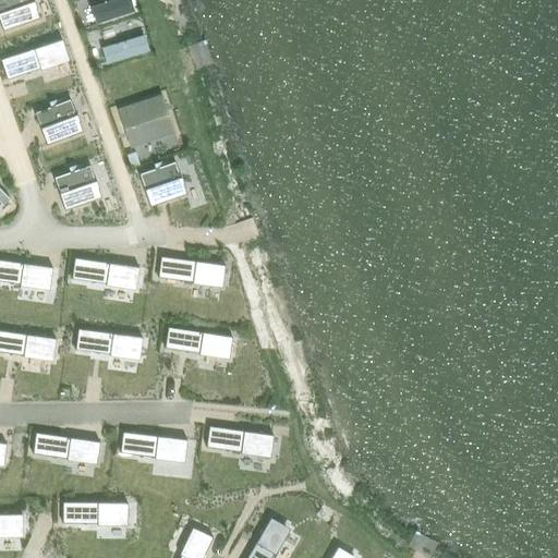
[(33,0),(0,0),(0,23),(2,31),(39,17),(33,0)]
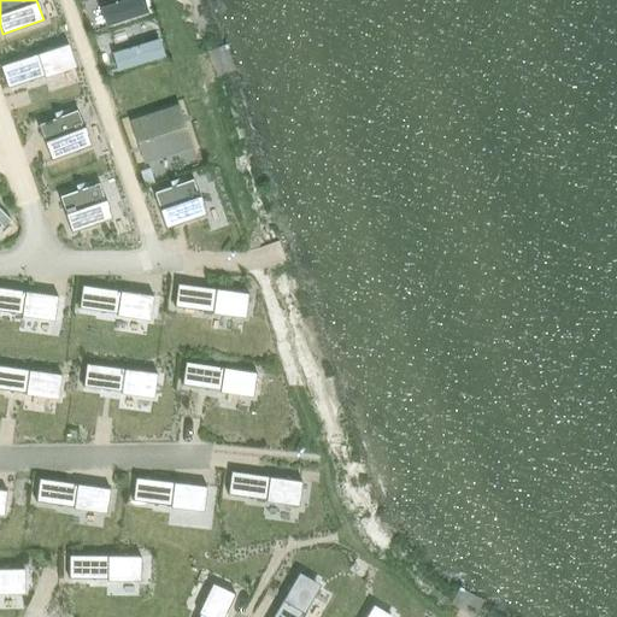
[(178,106),(133,122),(146,163),(192,147),(178,106)]
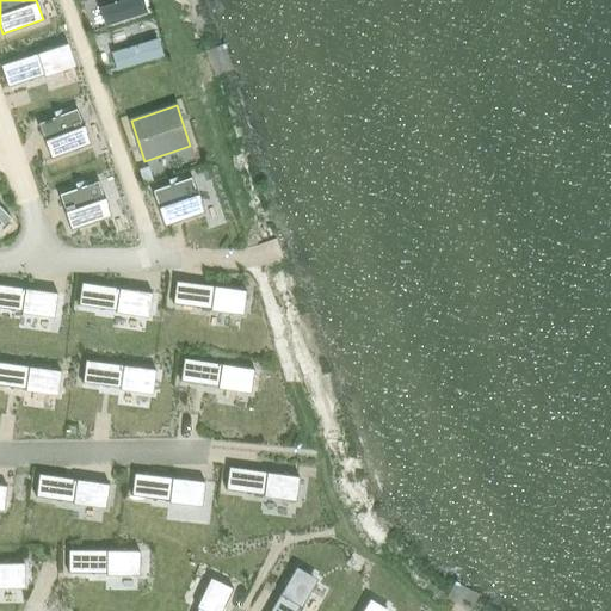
[(76,107),(37,123),(51,159),(91,143),(76,107)]
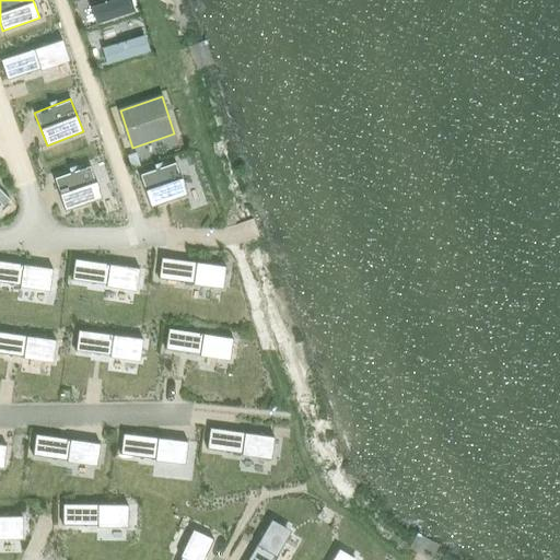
[(176,162),(139,175),(151,208),(188,195),(176,162)]
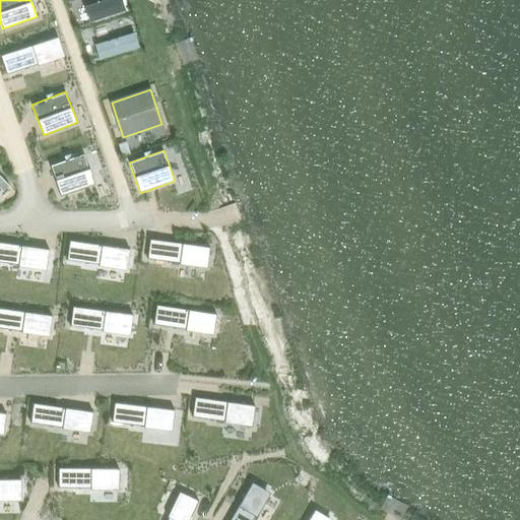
[(84,153),(50,165),(60,196),(94,184),(84,153)]
